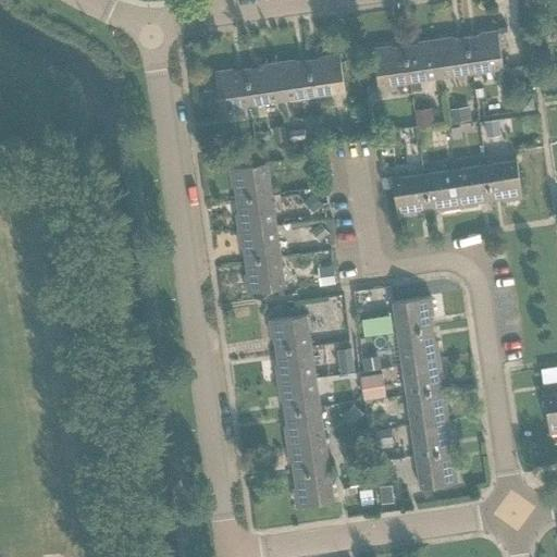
[(498,31),(479,34),(480,36),(467,38),(472,74),(504,70),(498,31)]
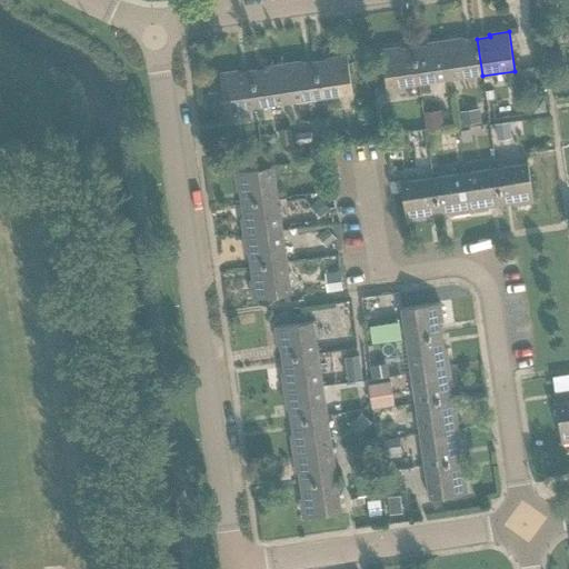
[(445,41),(450,80),(482,76),(477,39),(462,41),(461,38),(445,41)]
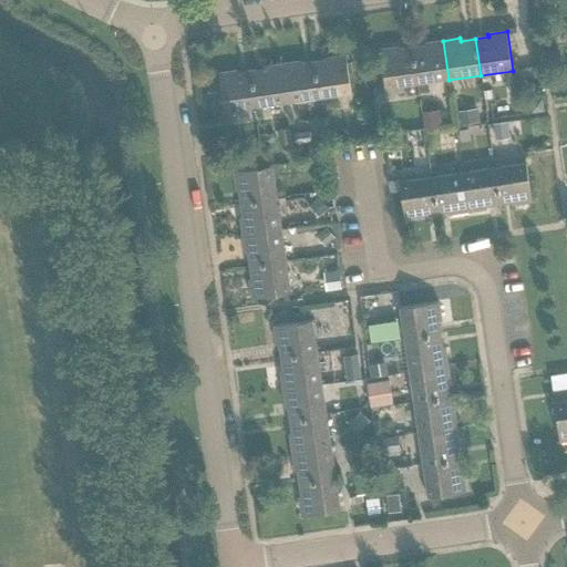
[(515,70),(533,66),(528,39),(511,41),(515,70)]
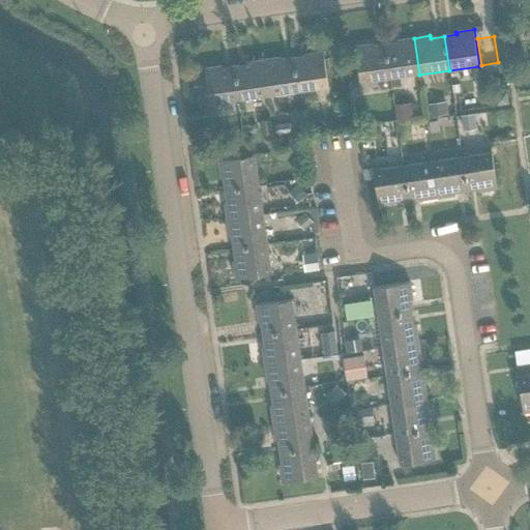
[(386,46),(390,79),(419,75),(414,38),(396,40),(398,43),(386,46)]
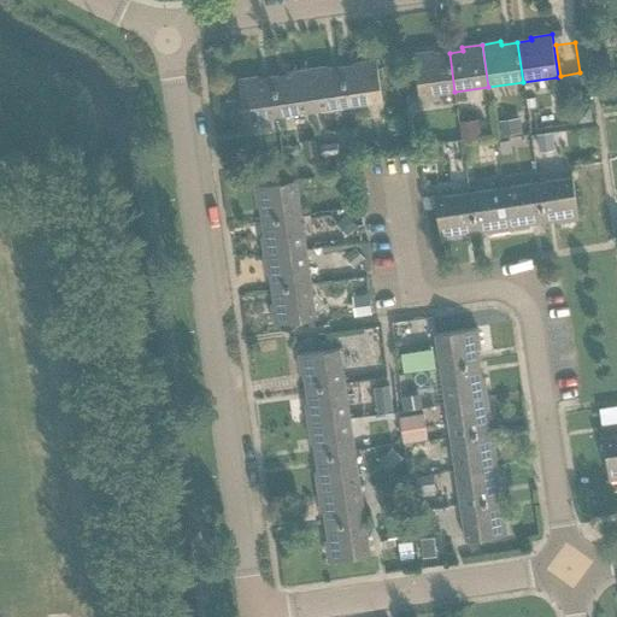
[(433,56),(433,52),(413,54),(419,97),(454,92),(450,53),(433,56)]
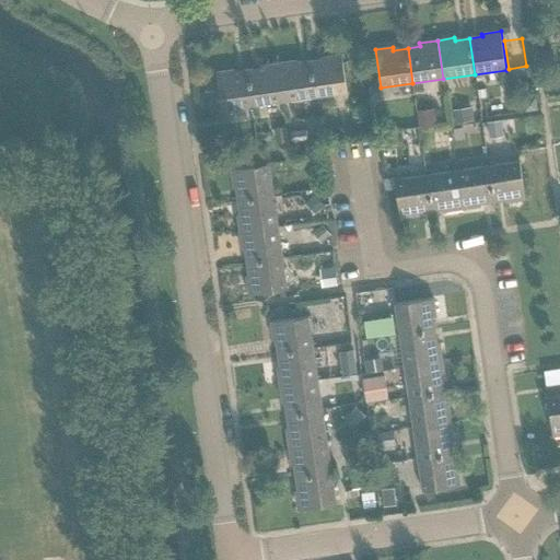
[(341,54),(322,57),(323,59),(310,61),(315,97),(347,93),(341,54)]
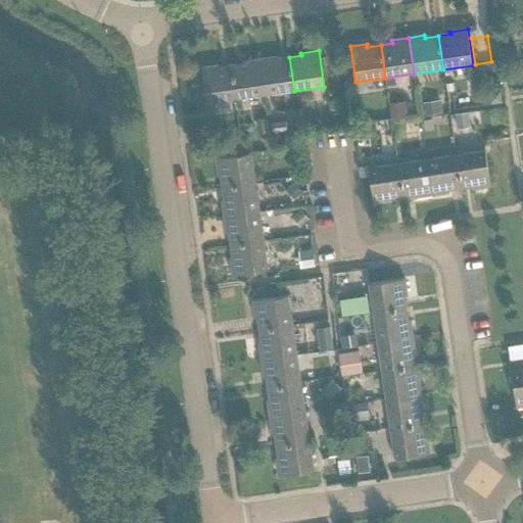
[(294,91),(289,57),(277,59),(276,57),(260,59),(266,95),(294,91)]
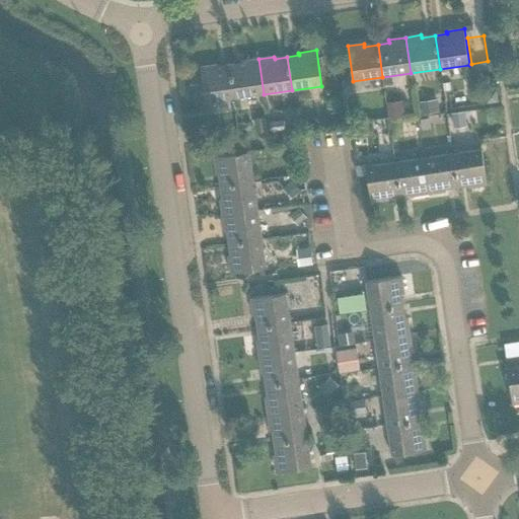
[(264,94),(258,59),(241,61),(241,64),(230,65),(235,98),(264,94)]
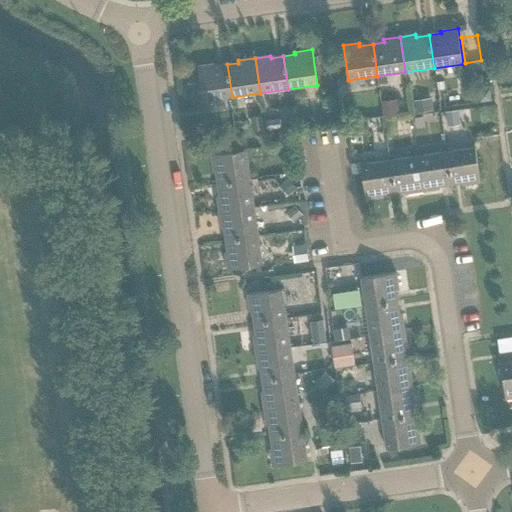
[(213,66),(213,64),(197,66),(203,101),(232,97),(227,64),(213,66)]
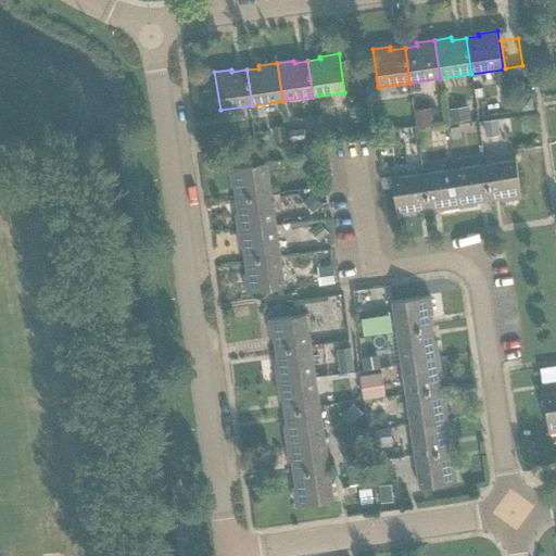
[(377,85),(366,87),(368,101),(379,99),(377,85)]
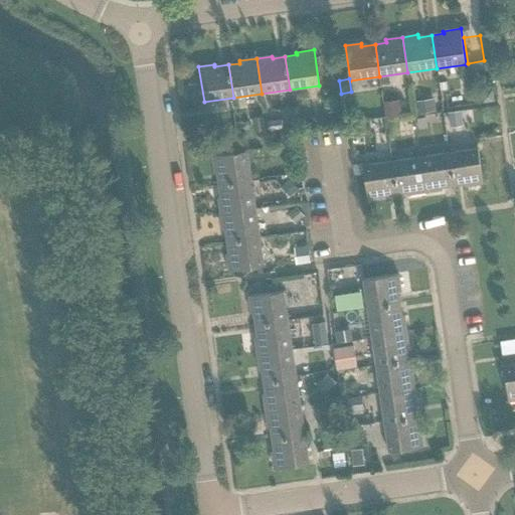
[(447,108),(467,105),(465,89),(445,92),(447,108)]
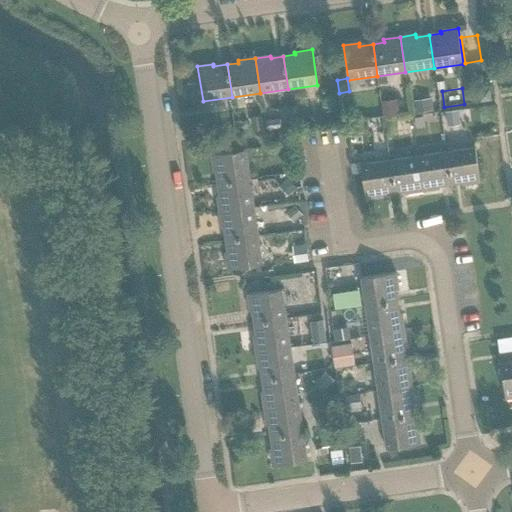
[(432,98),(414,101),(416,113),(434,111),(432,98)]
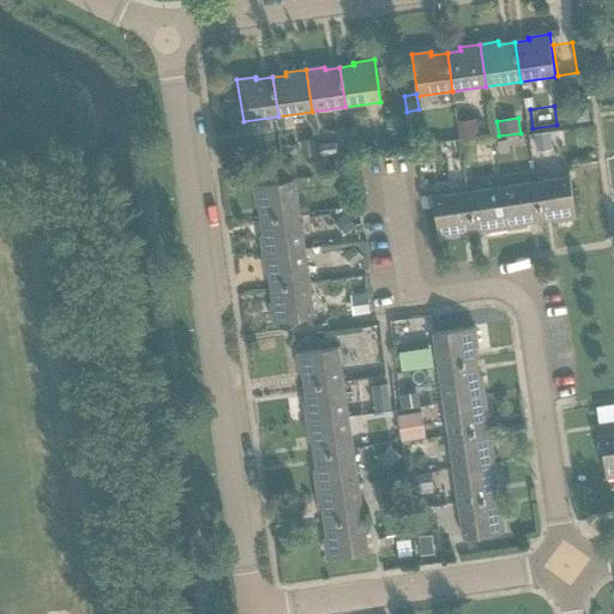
[(476,119),(457,121),(459,140),(479,138),(476,119)]
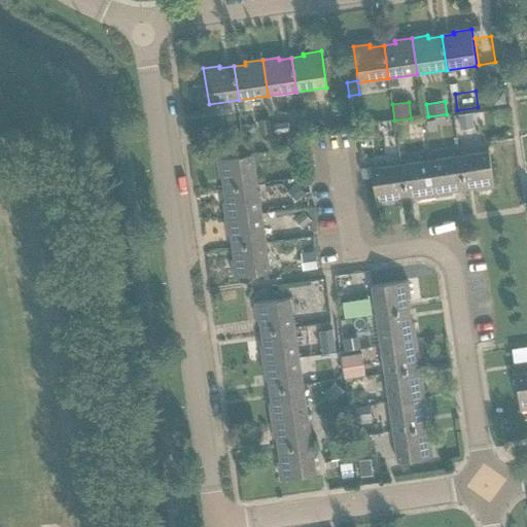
[(471,113),(458,115),(460,130),(473,129),(471,113)]
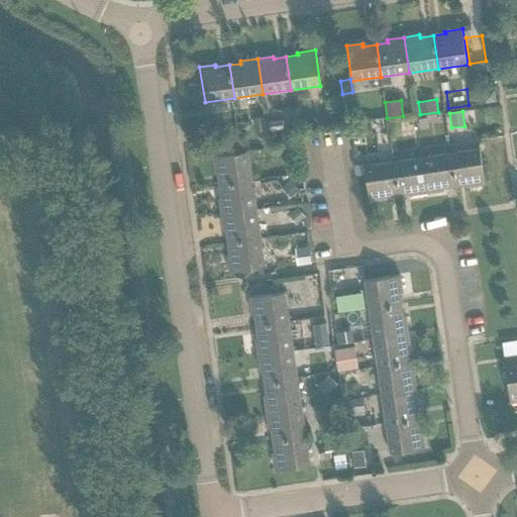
[(424,117),(426,125),(438,122),(436,114),(424,117)]
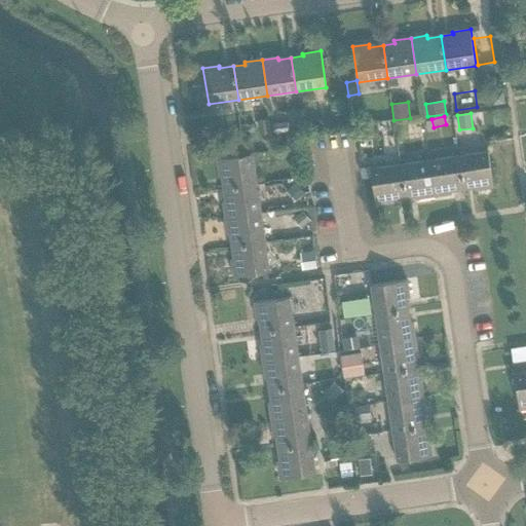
[(268,118),(257,119),(259,134),(270,132),(268,118)]
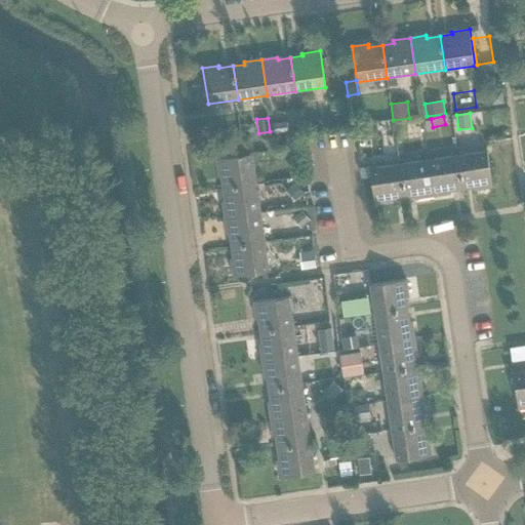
[(287,121),(272,124),(273,131),(288,129),(287,121)]
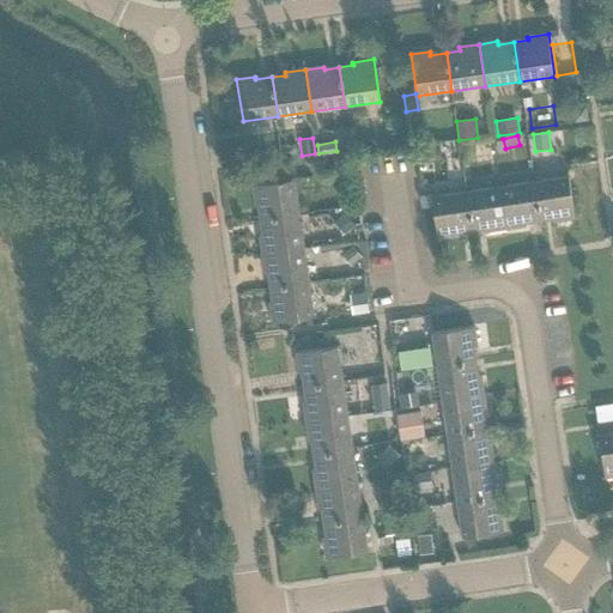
[(345,176),(351,163),(335,157),(331,170),(345,176)]
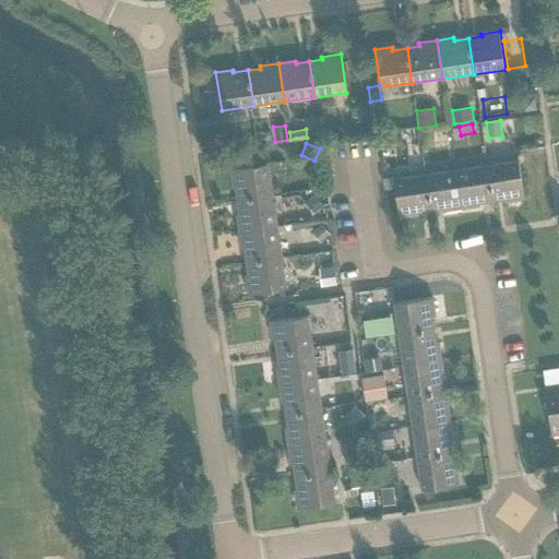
[(256,164),(268,162),(265,147),(253,150),(256,164)]
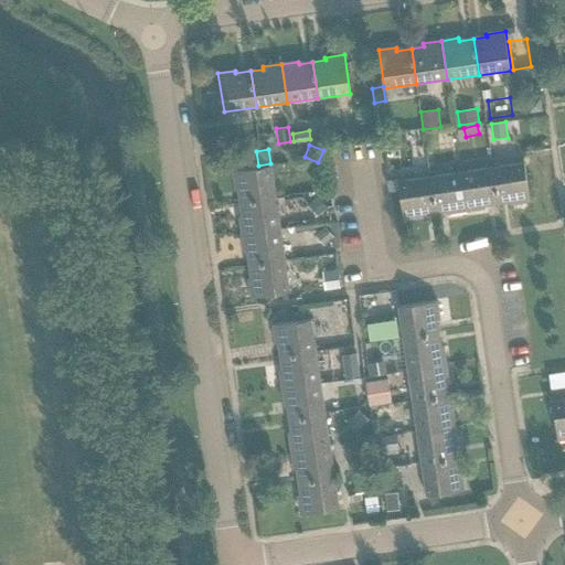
[(511,204),(530,201),(525,162),(492,168),(498,202),(511,200),(511,204)]
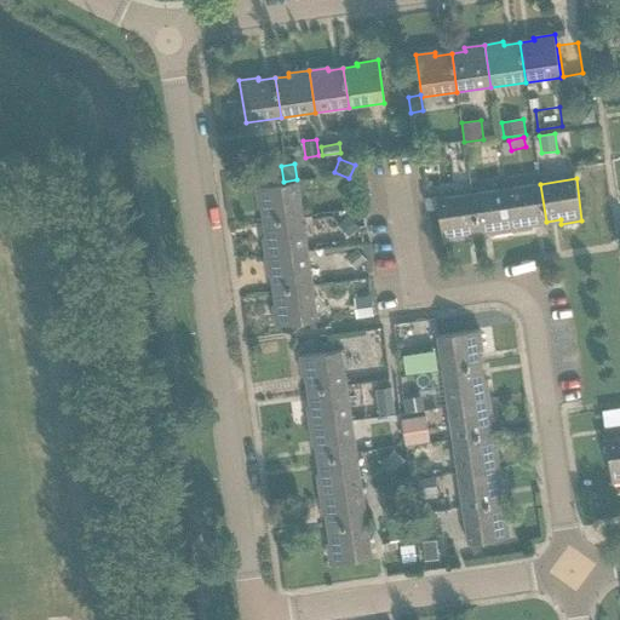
[(298,182),(256,188),(258,208),(262,207),(264,223),(303,217),(298,182)]
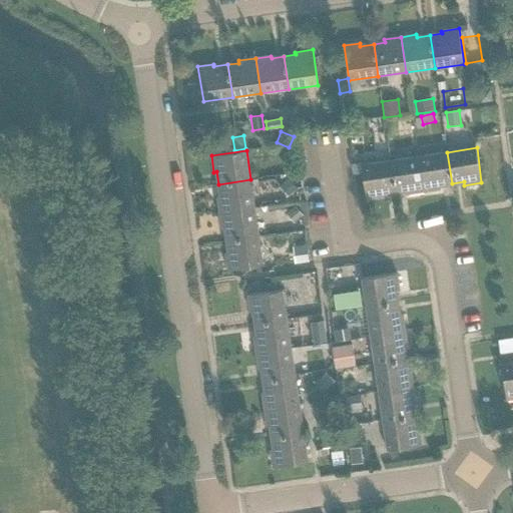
[(439,185),(452,183),(447,152),(419,156),(424,191),(440,188),(439,185)]
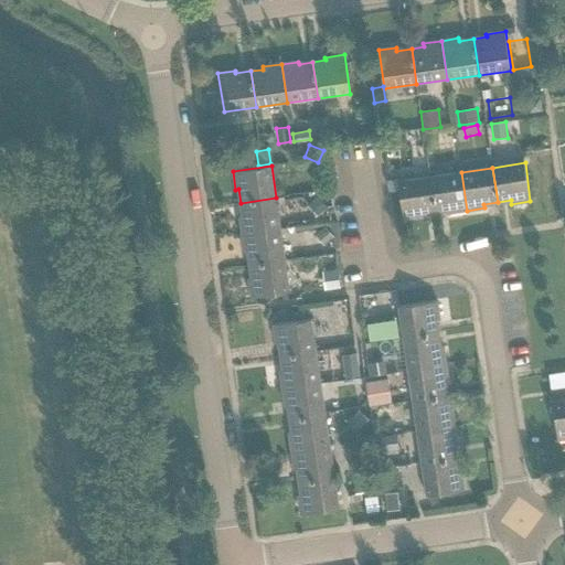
[(449,210),(449,213),(467,211),(461,172),(430,178),(435,212),(449,210)]
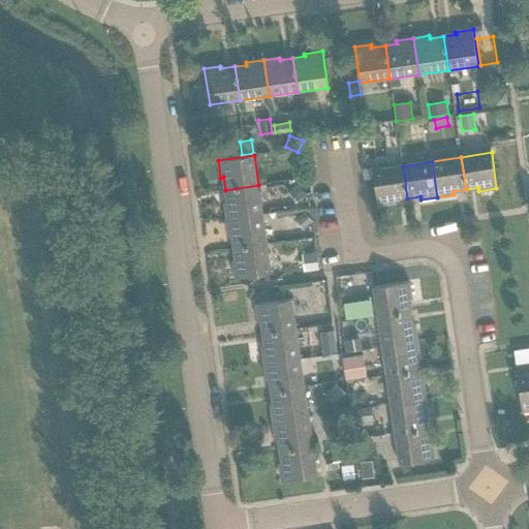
[(363,168),(365,179),(374,178),(378,206),(395,204),(395,200),(407,198),(403,166),(373,170),(373,167),(363,168)]
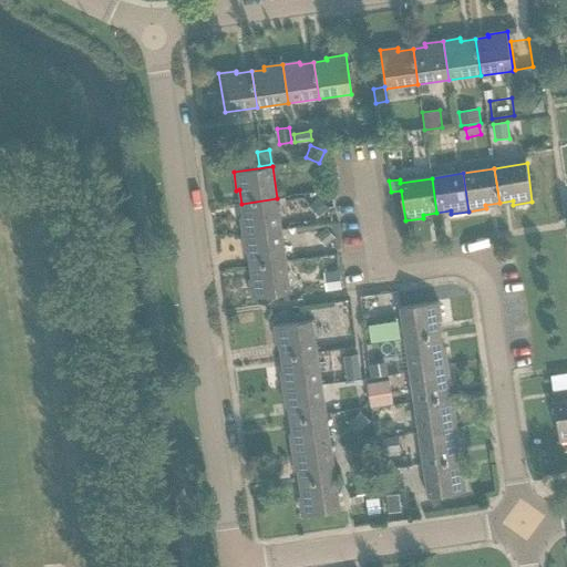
[(243,216),(240,217),(243,235),(281,229),(277,198),(241,204),(243,216)]
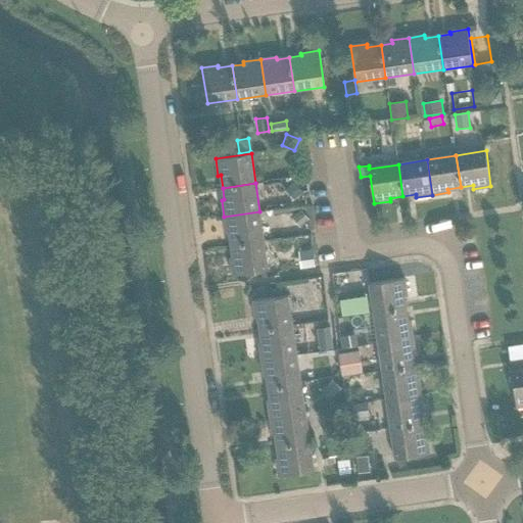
[(294,183),(286,191),(294,200),(303,192),(294,183)]
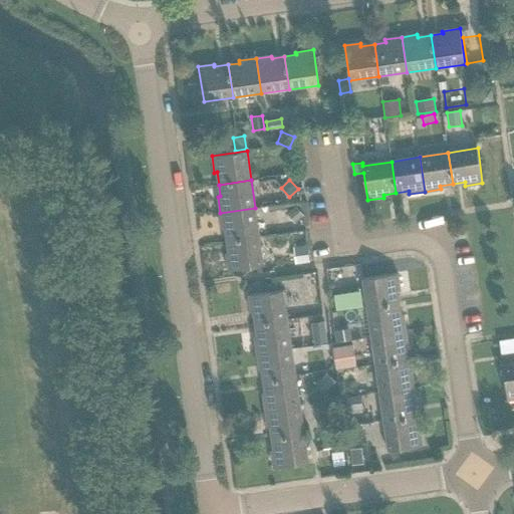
[(296,207),(287,214),(294,223),(303,216),(296,207)]
